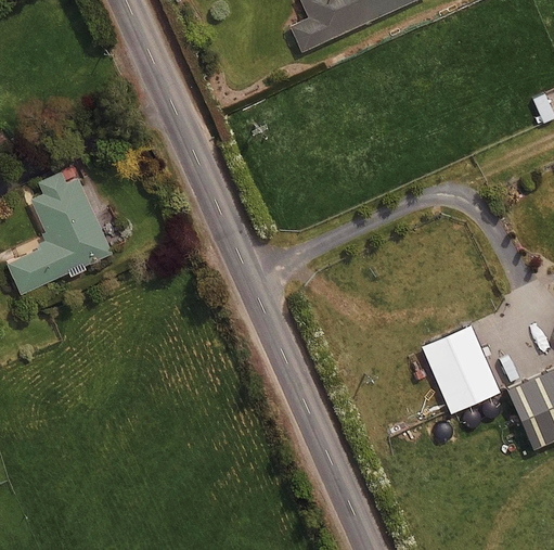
[(416,0),(299,0),(307,17),(290,26),(301,52),(416,0)]
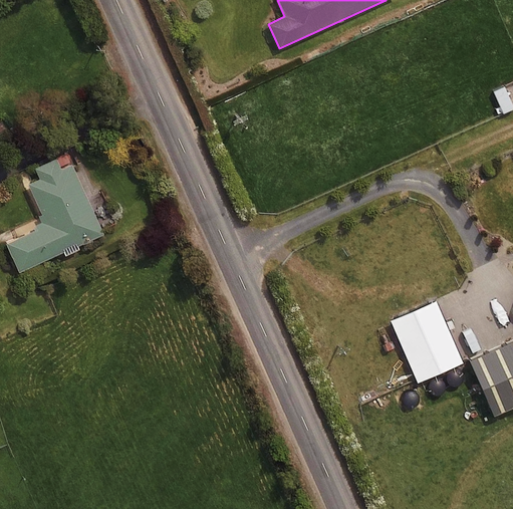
[(512,107),(505,87),(494,92),(503,115),(512,111),(512,107)]
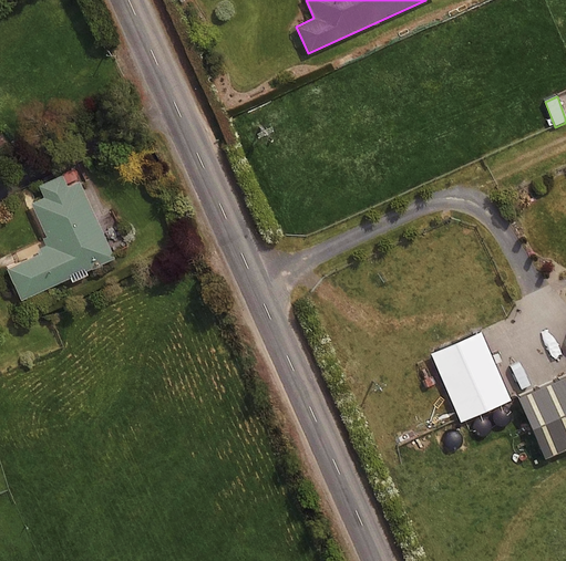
[(19,301),(114,260),(79,177),(65,183),(61,173),(38,183),(44,199),(31,207),(45,235),(43,241),(47,249),(4,267),(19,301)]
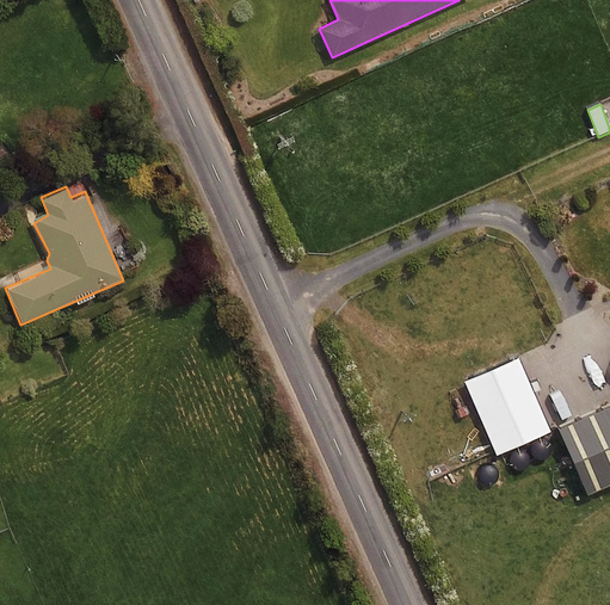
[(548,432),(517,360),(464,383),(497,455),(548,432)]
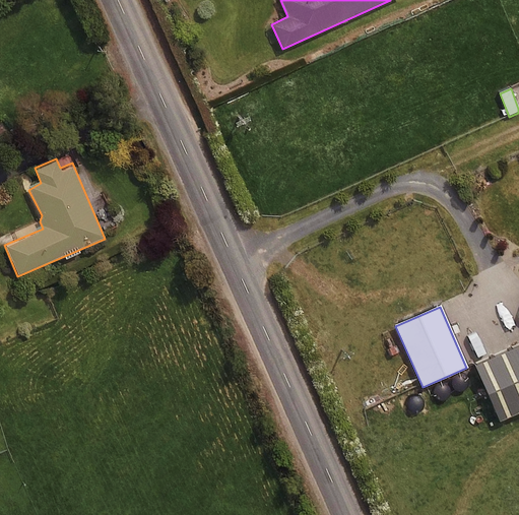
[(518,344),(474,364),(499,420),(518,410),(518,344)]
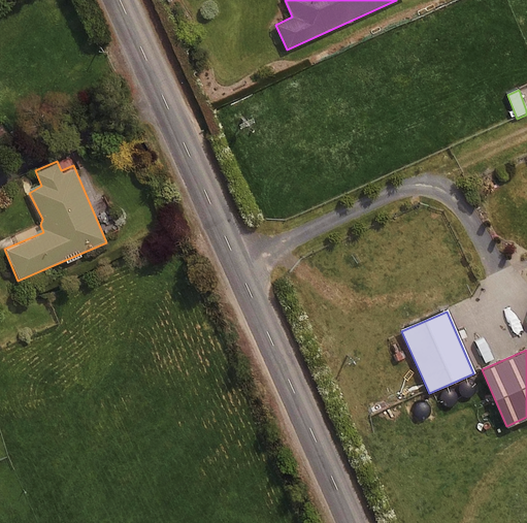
All buildings are outlined.
